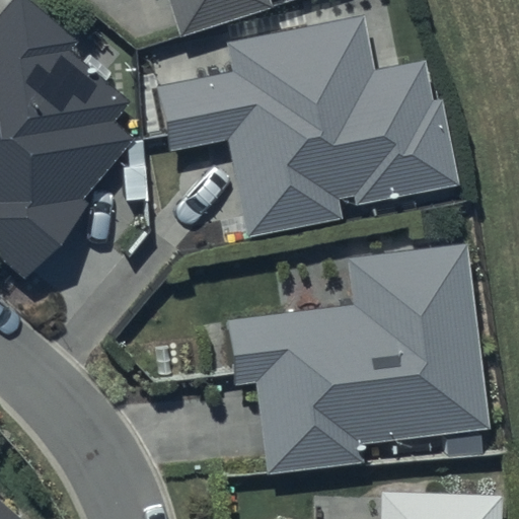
[(0,0),(0,260),(16,274),(82,196),(75,191),(126,130),(105,114),(123,93),(61,42),(69,32),(29,0),(0,0)]
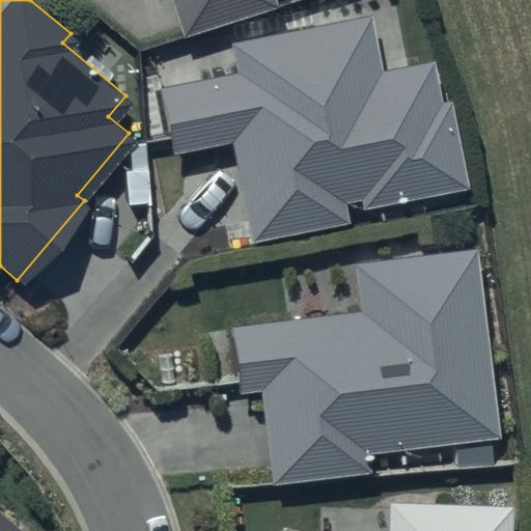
[(171,0),(185,38),(279,7),(276,0),(171,0)]
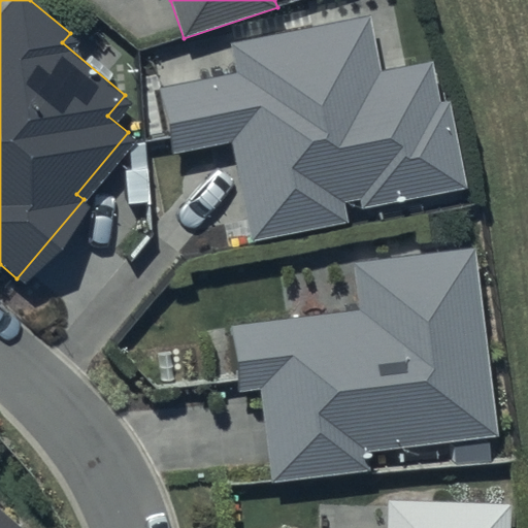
[(370,13),(231,40),(237,72),(158,88),(171,154),(231,142),(251,241),(348,223),(345,211),(468,188),(451,100),(441,102),(433,60),(382,70),(370,13)]
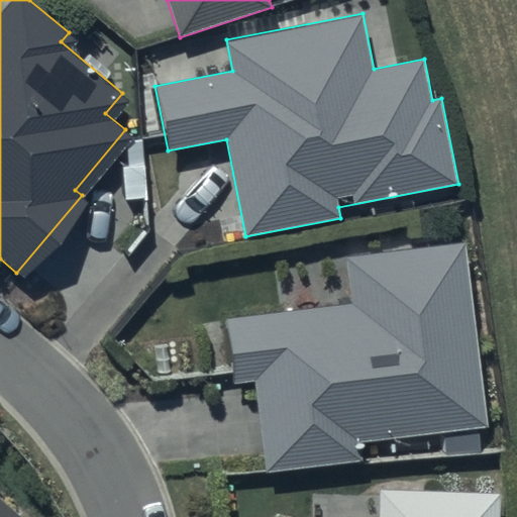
[(479,418),(458,232),(333,245),(338,295),(216,308),(223,379),(248,376),(257,462),(352,452),(350,432),(479,418)]
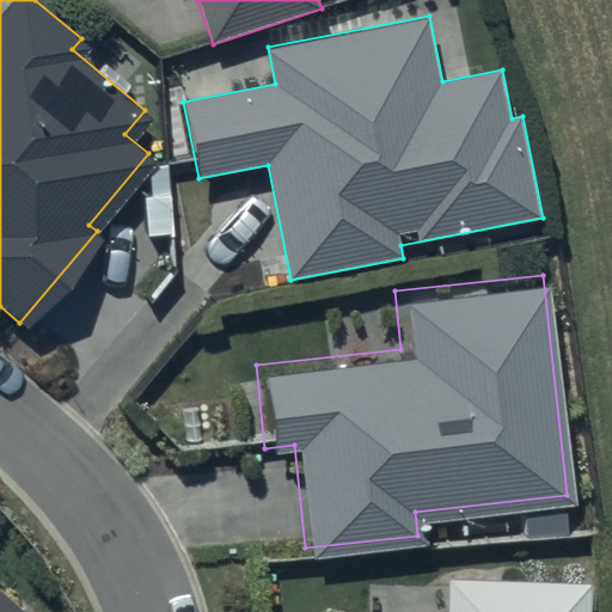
[(591,611),(592,585),(448,579),(447,611),(591,611)]
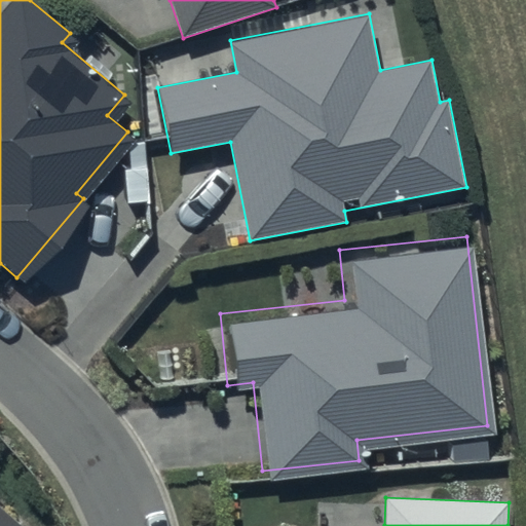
[(13,525),(0,515),(0,525),(13,525)]
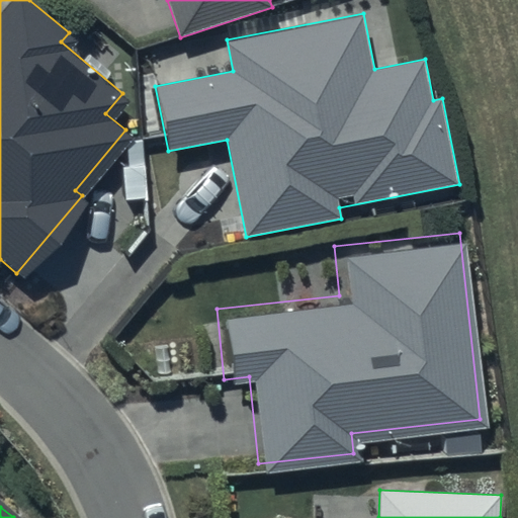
All buildings are outlined.
